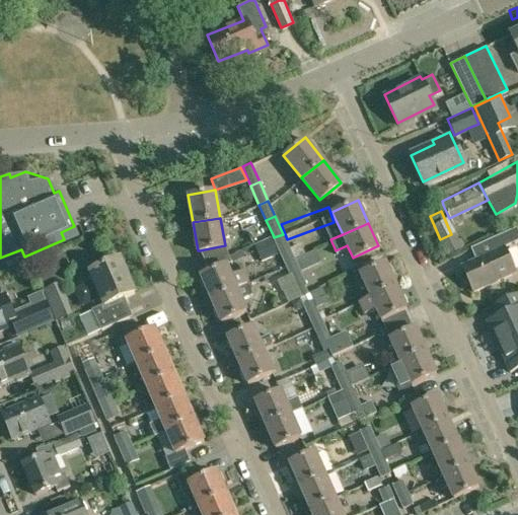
[(517,229),(516,225),(486,239),(491,250),(461,264),(472,289),(515,270),(504,245),(517,238),(517,229)]
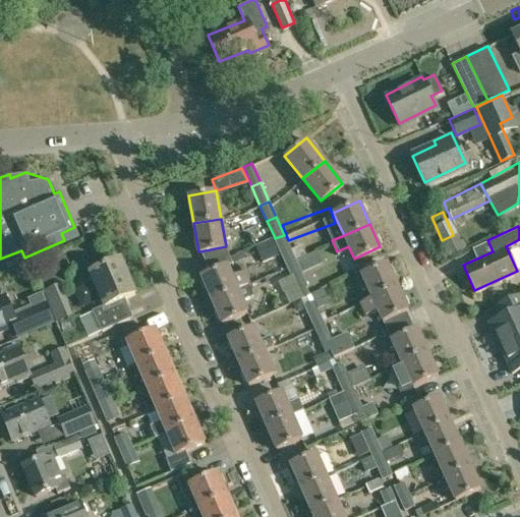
[(275,238),(274,235),(256,243),(264,259),(280,250),(275,238)]
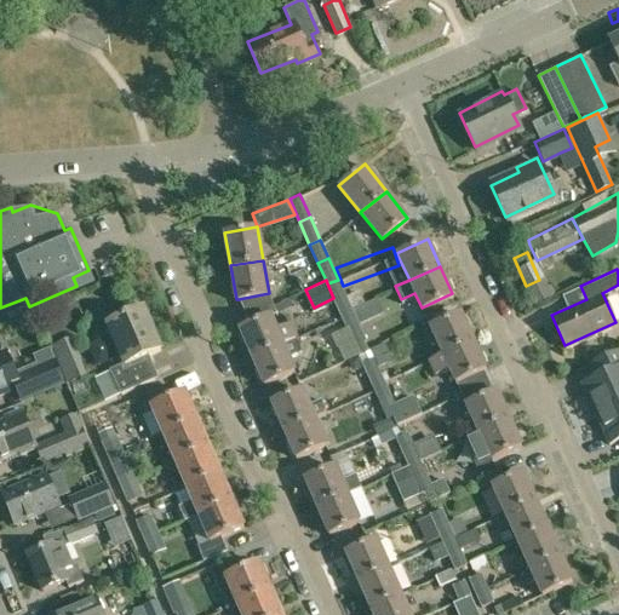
[(334,299),(344,295),(338,280),(327,283),(333,298),(334,299)]
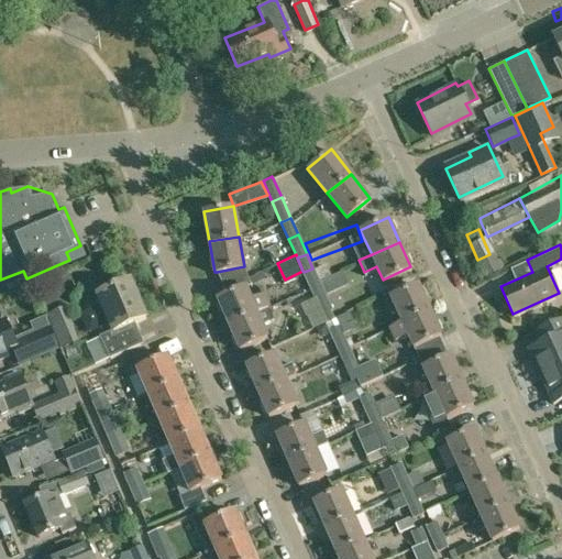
[(312,269),(304,272),(309,285),(318,281),(312,269)]
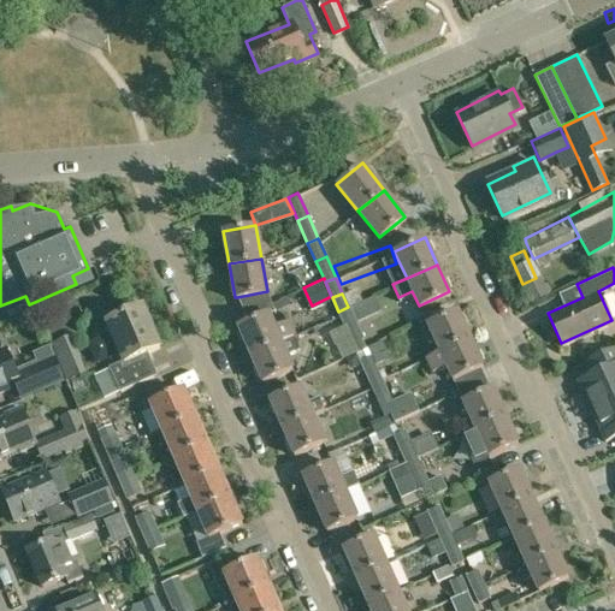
[(106,321),(123,360),(110,366),(120,389),(152,375),(142,353),(158,345),(142,306),(106,321)]
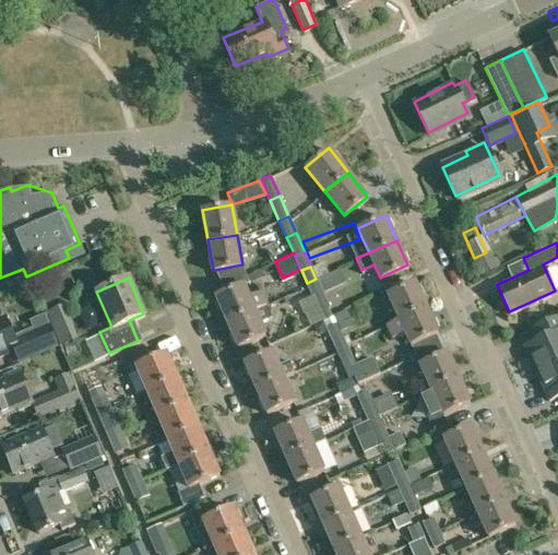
[(313,296),(322,292),(316,279),(307,283),(311,293),(313,296)]
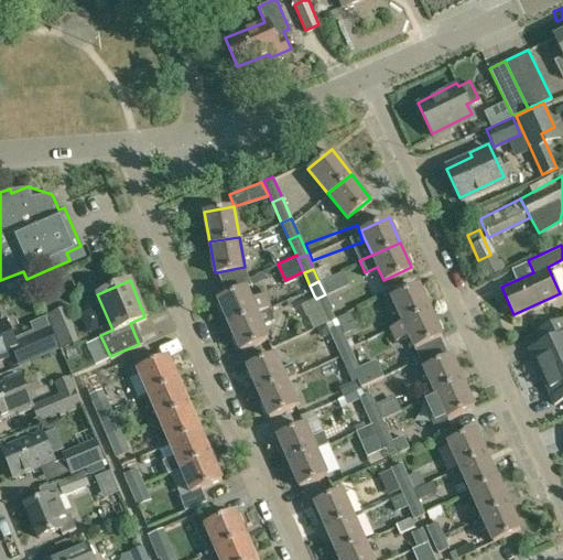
[(402,321),(430,309),(419,283),(391,297),(402,321)]
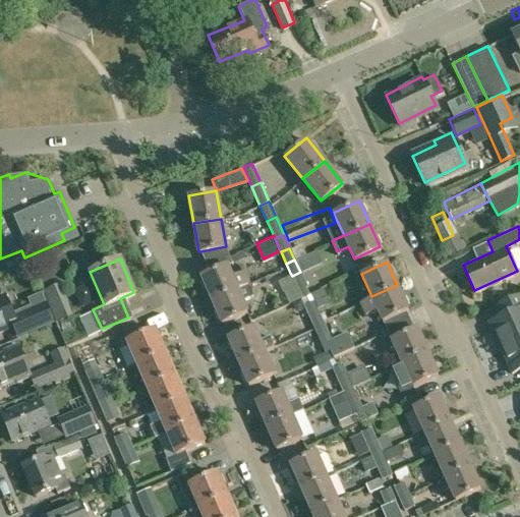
[(232,277),(227,265),(210,272),(201,275),(212,298),(247,283),(243,272),(232,277)]
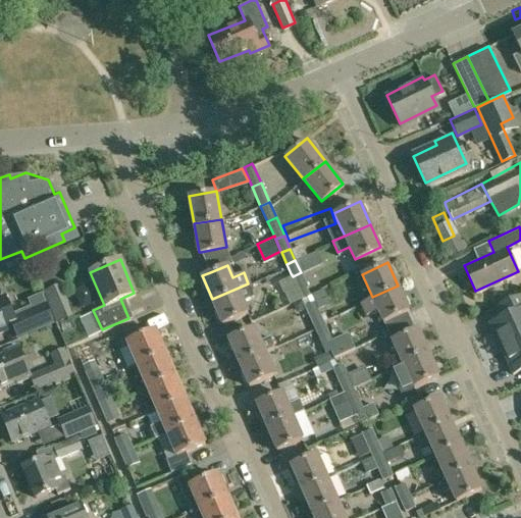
[(310,294),(309,292),(301,272),(293,276),(302,297),(310,294)]
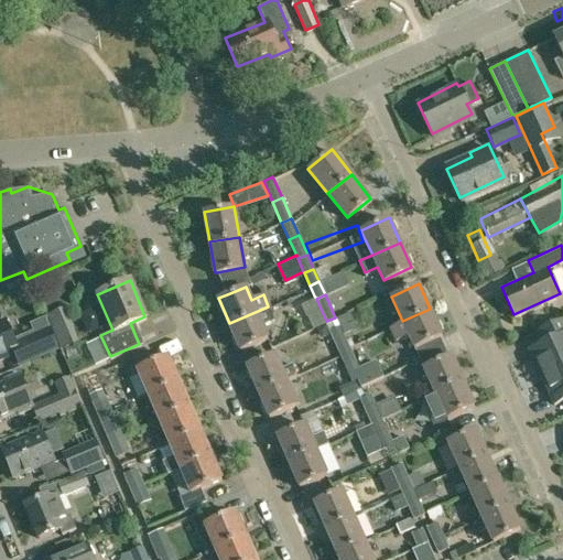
[(326,321),(316,299),(314,295),(300,302),(311,327),(326,321)]
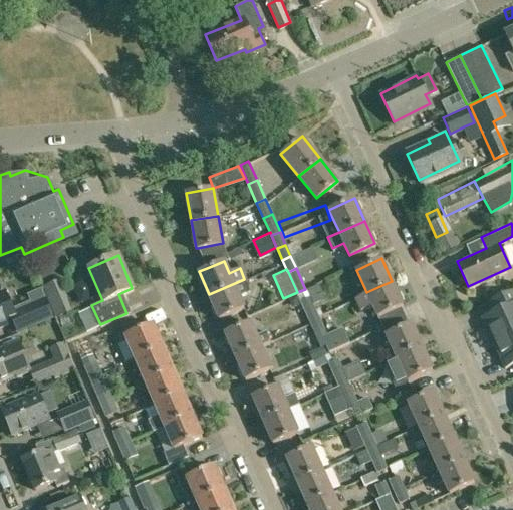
[(248,289),(244,279),(209,294),(218,317),(243,307),(238,294),(248,289)]
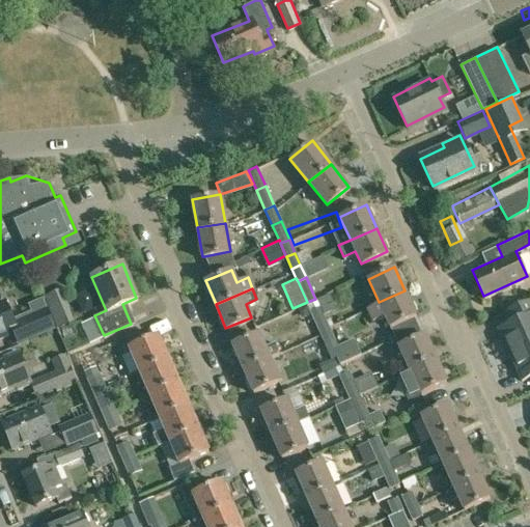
[(415,314),(405,290),(379,302),(366,308),(371,321),(384,314),(390,326),(415,314)]
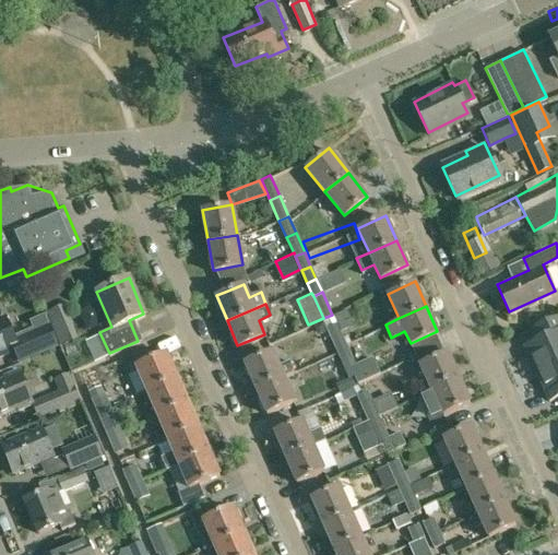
[(536,370),(557,361),(557,314),(529,328),(534,340),(523,344),(536,370)]
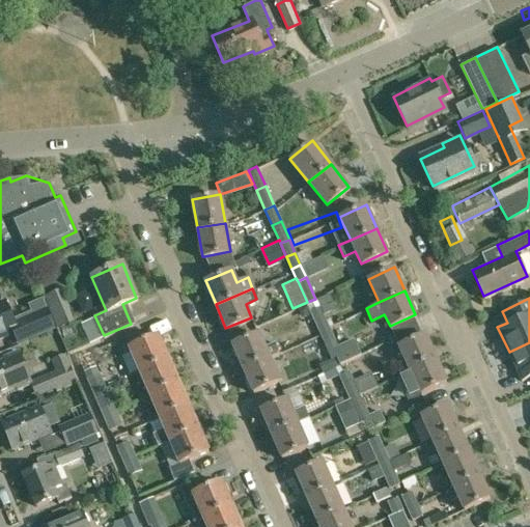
[(322,312),(315,299),(307,302),(313,316),(321,333),(330,329),(322,313),(322,312)]
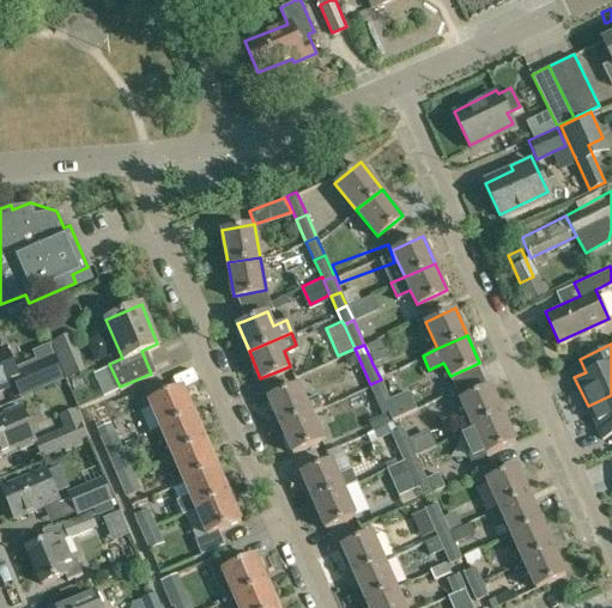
[(54,357),(17,372),(5,346),(0,347),(0,388),(14,382),(20,395),(62,377),(54,357)]
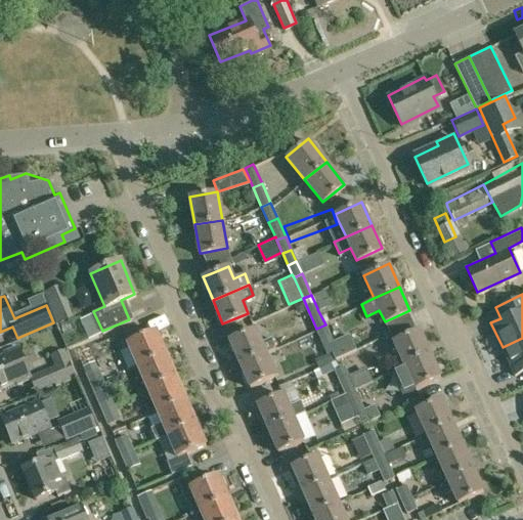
[(56,299),(48,302),(56,321),(64,318),(56,299)]
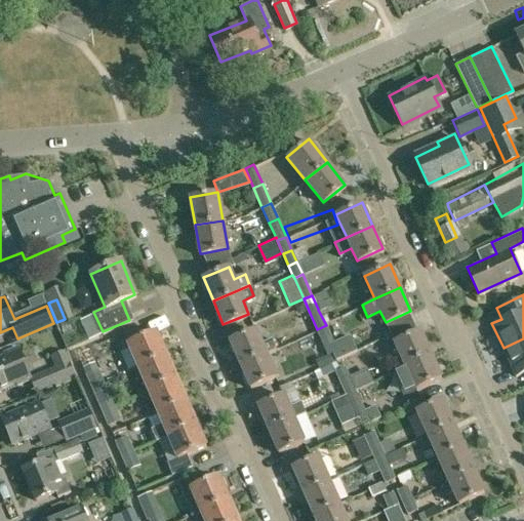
[(306,309),(301,301),(293,304),(297,312),(306,309)]
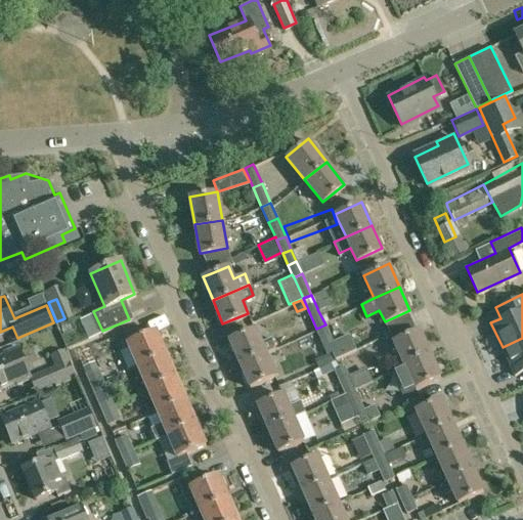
[(316,329),(320,336),(330,332),(325,325),(316,329)]
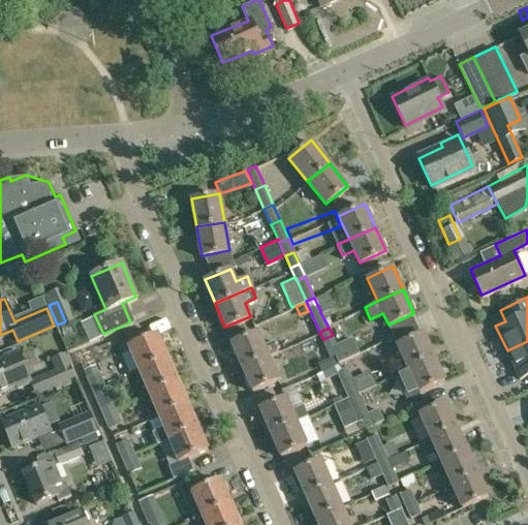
[(231,342),(242,366),(267,354),(276,350),(272,340),(262,344),(256,331),(231,342)]
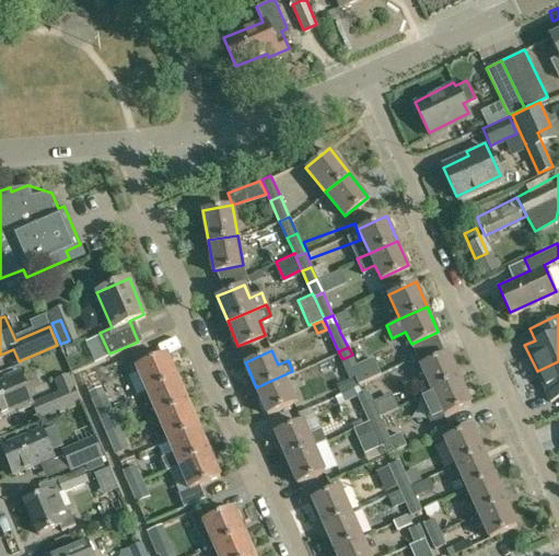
[(419,365),(431,390),(458,377),(446,351),(419,365)]
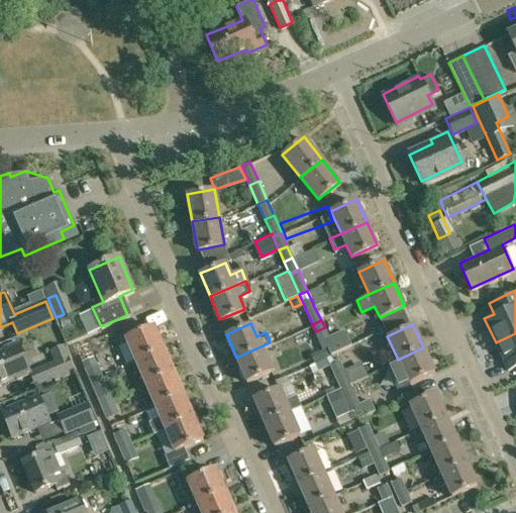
[(164,348),(153,325),(142,330),(126,337),(135,361),(164,348)]
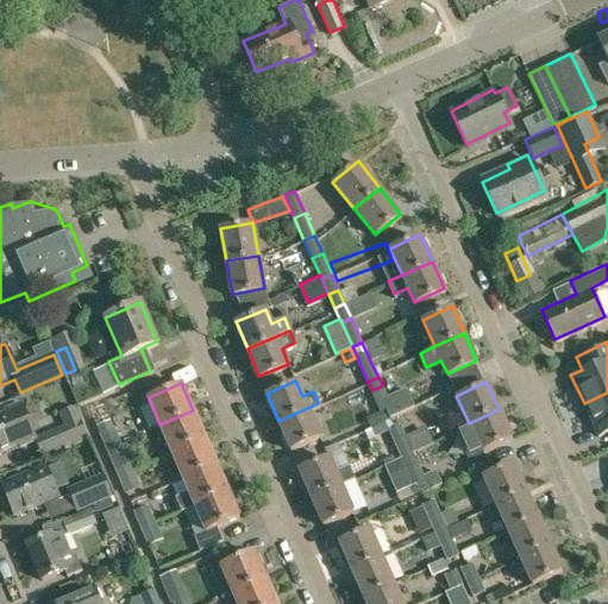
[(383,385),(373,390),(374,394),(378,404),(381,409),(386,407),(392,404),(383,385)]
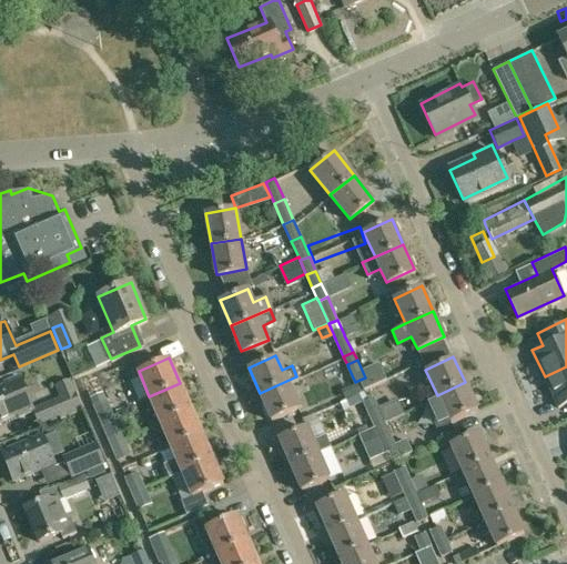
[(365,378),(360,380),(363,388),(384,379),(377,362),(362,370),(365,378)]
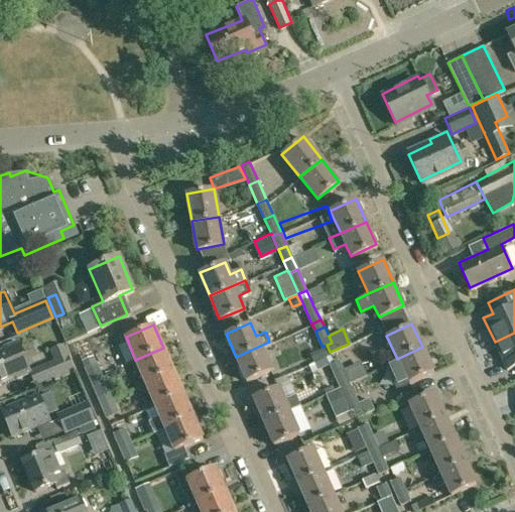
[(514,333),(495,342),(506,368),(514,363),(514,333)]
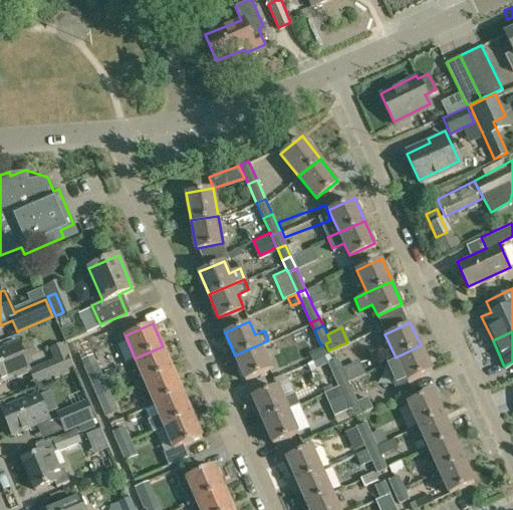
[(18,374),(29,370),(24,358),(17,341),(6,346),(0,348),(0,378),(17,371),(18,374)]
